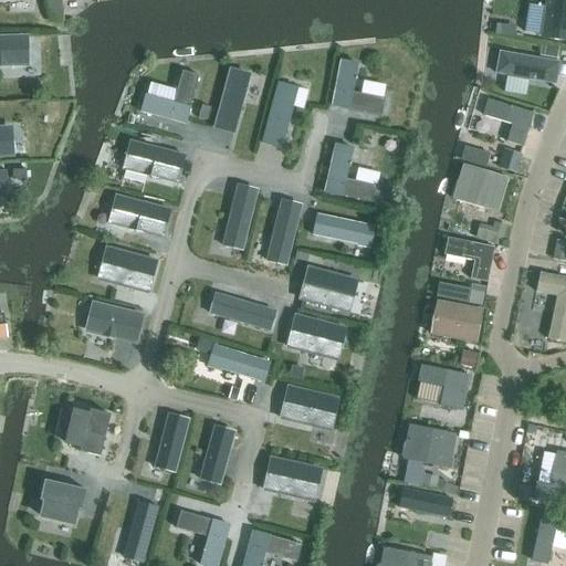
[(565,0),(547,0),(542,37),(565,40),(565,0)]
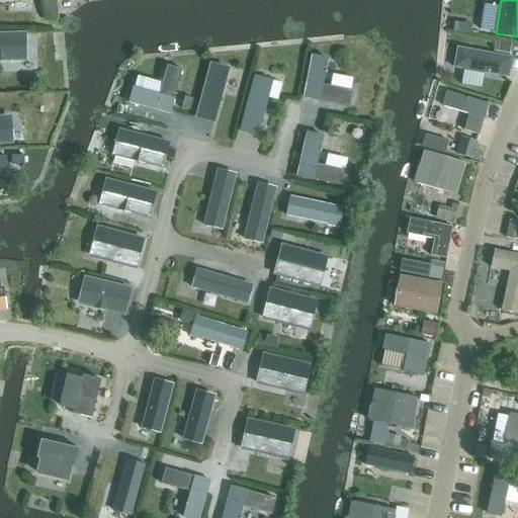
[(22,34),(0,34),(0,60),(23,60),(23,48),(24,46),(24,36),(22,34)]
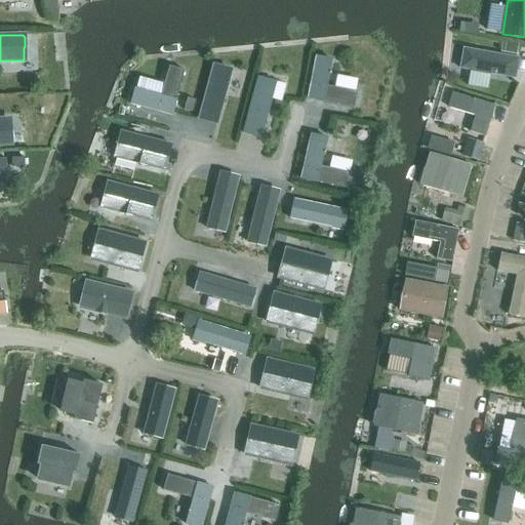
[(517,59),(462,49),(459,67),(514,77),(517,59)]
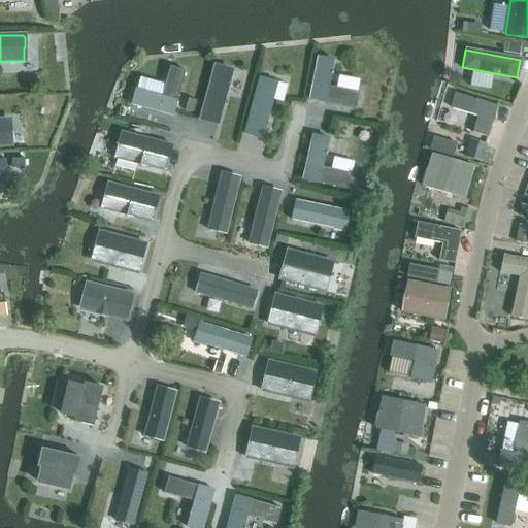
[(318,57),(309,99),(356,108),(359,93),(357,92),(336,88),(327,87),(332,60),(318,57)]
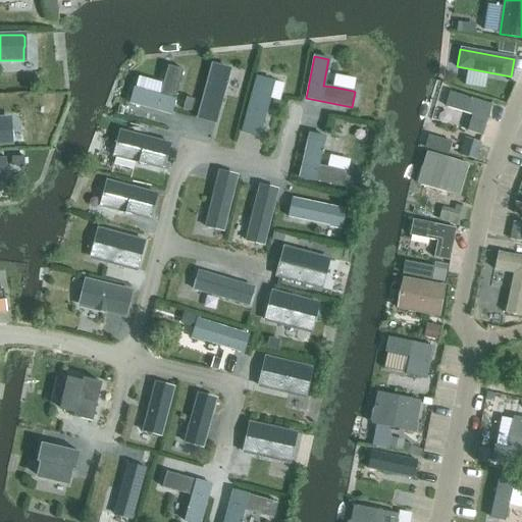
[(212,65),(198,118),(215,123),(225,85),(227,85),(228,82),(226,81),(229,70),(212,65)]
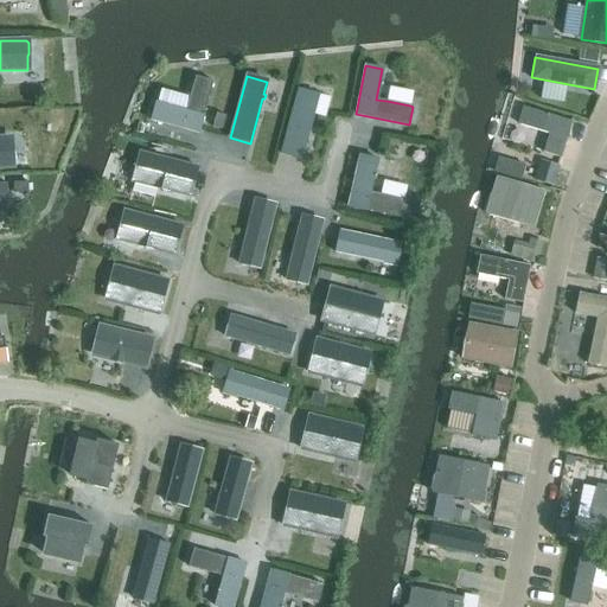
[(155,103),(151,121),(198,134),(213,82),(196,77),(186,112),(155,103)]
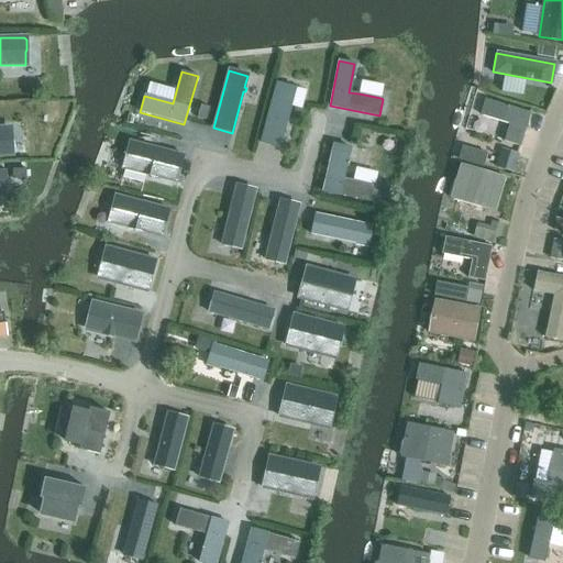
[(276,84),(261,143),(279,147),(290,106),(288,106),(294,88),(276,84)]
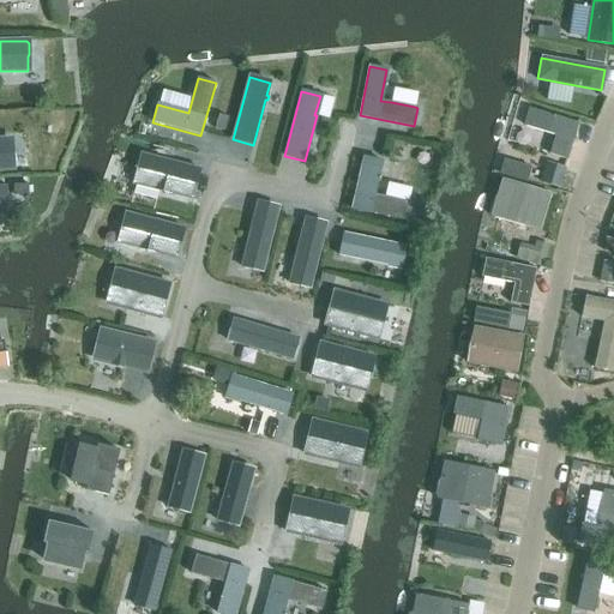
[(551,154),(569,158),(579,122),(530,108),(524,126),(557,136),(551,154)]
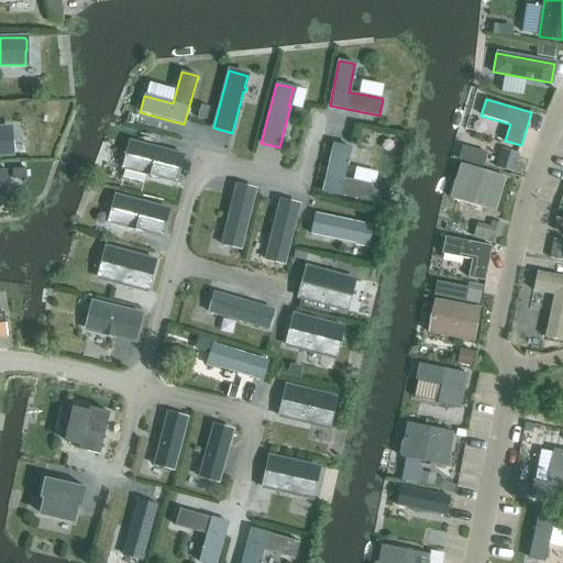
[(209,108),(201,106),(197,118),(206,120),(209,108)]
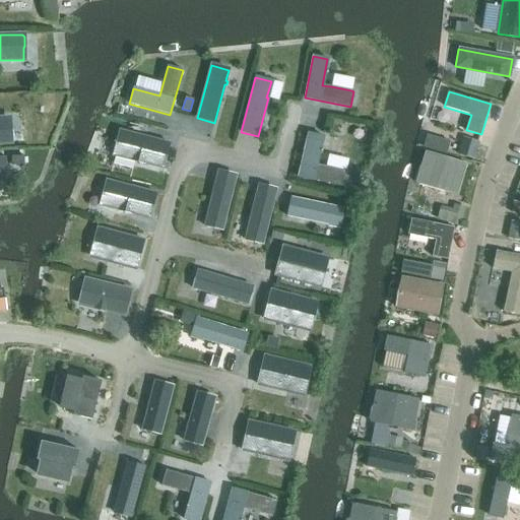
[(8,118),(0,118),(0,144),(9,144),(11,142),(10,133),(9,131),(8,118)]
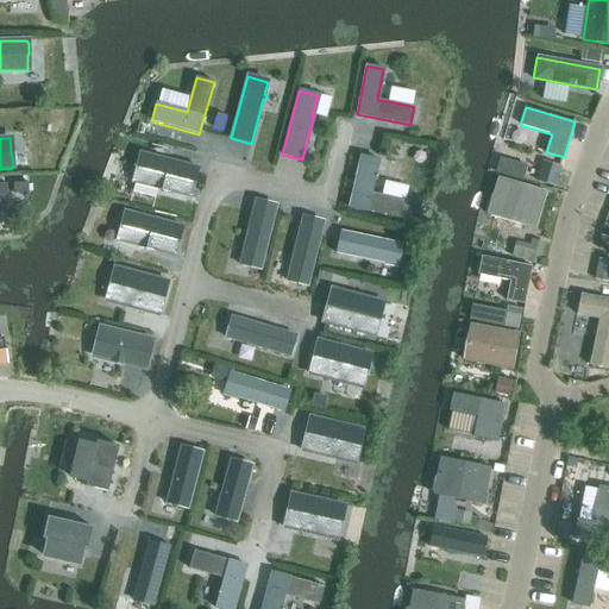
[(142,154),(135,183),(152,188),(190,198),(199,168),(142,154)]
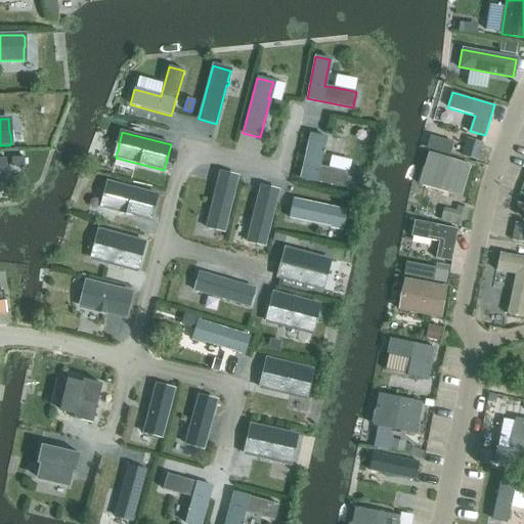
[(310,134),(300,178),(347,189),(351,173),(348,173),(329,168),(319,166),(326,138),(310,134)]
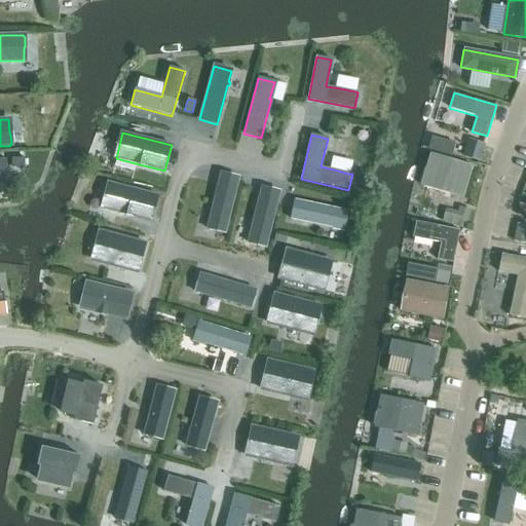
[(452,155),(456,142),(434,135),(429,149),(452,155)]
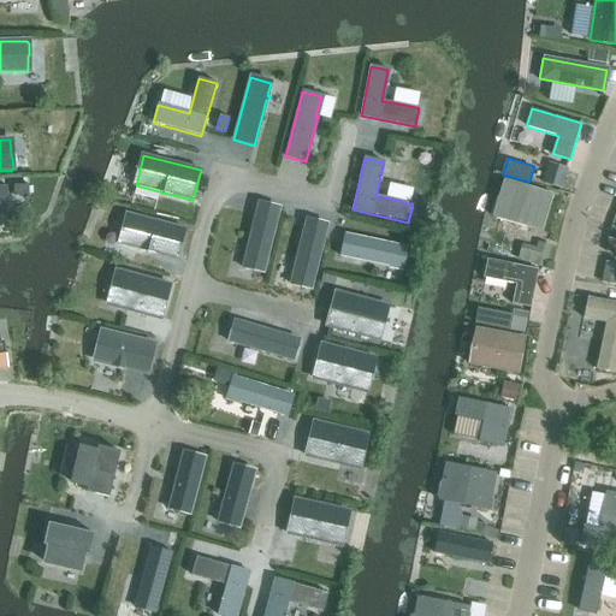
[(562,188),(568,169),(552,163),(545,182),(562,188)]
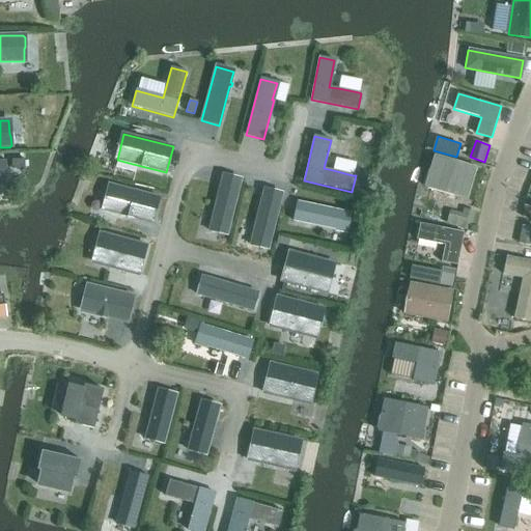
[(425,187),(467,199),(477,167),(436,155),(425,187)]
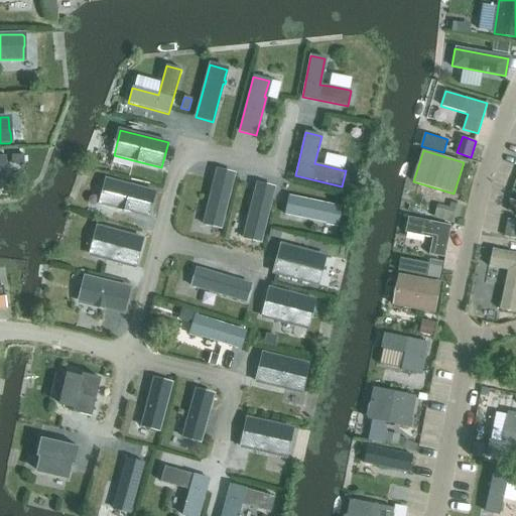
[(24,155),(11,155),(12,164),(24,163),(24,155)]
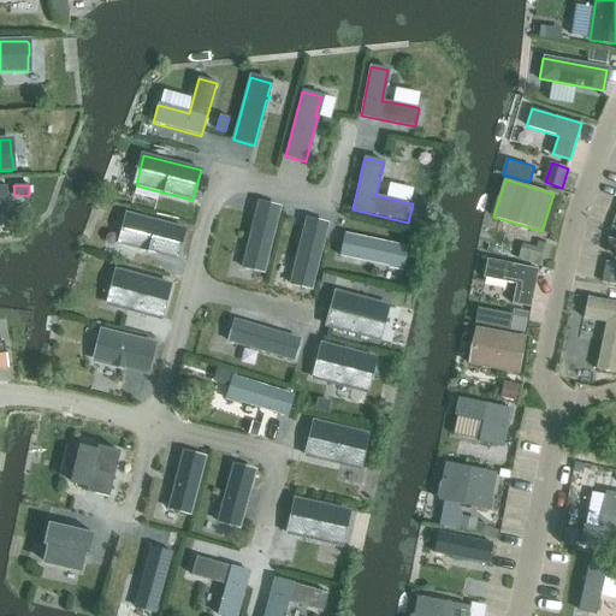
[(424,229),(430,207),(416,202),(410,224),(424,229)]
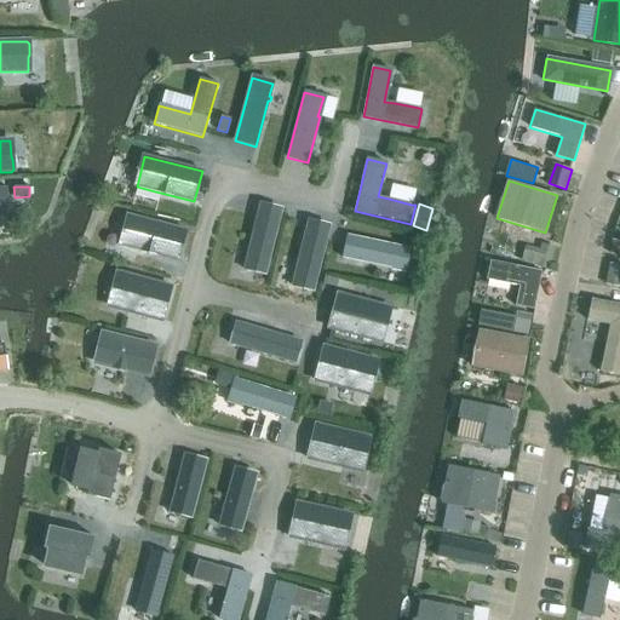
[(246,259),(244,268),(246,270),(253,273),(257,271),(265,274),(281,210),(262,205),(248,258),(246,259)]
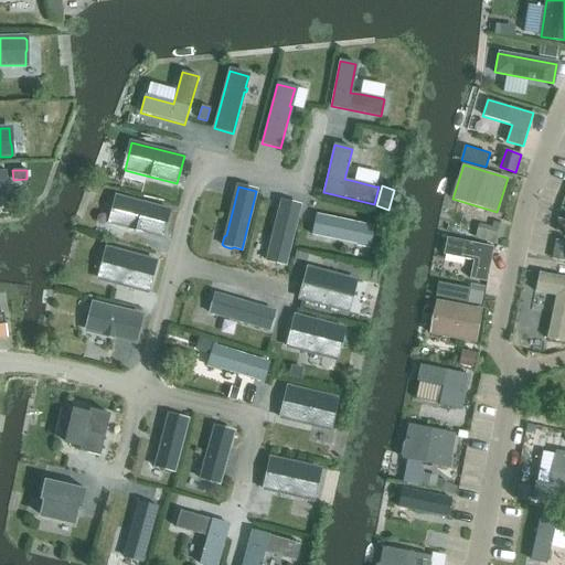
[(117,196),(110,224),(162,237),(169,211),(117,196)]
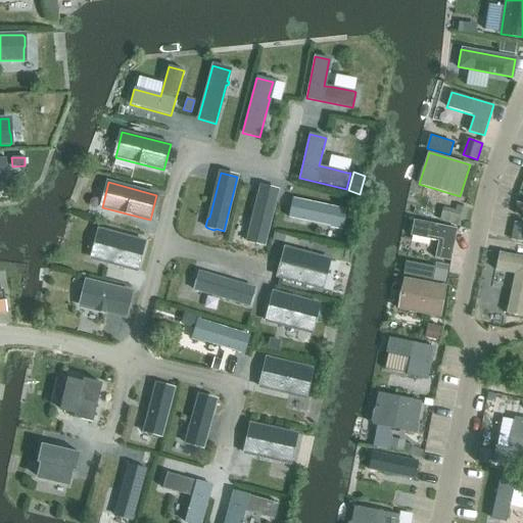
[(247,233),(246,240),(247,242),(254,244),(257,243),(264,244),(278,191),(262,187),(250,231),(247,233)]
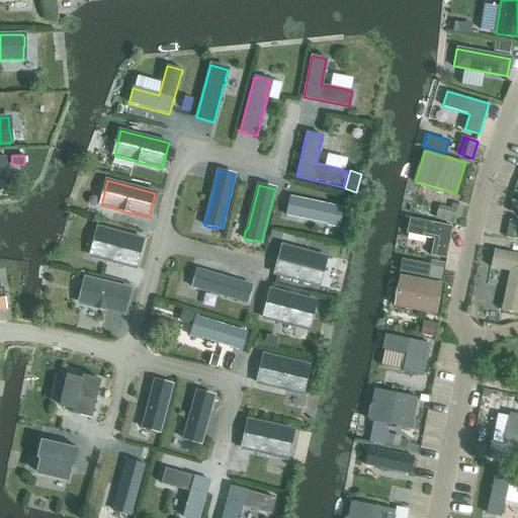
[(289,197),(285,216),(328,225),(329,227),(337,228),(339,227),(340,219),(339,217),(341,208),(289,197)]
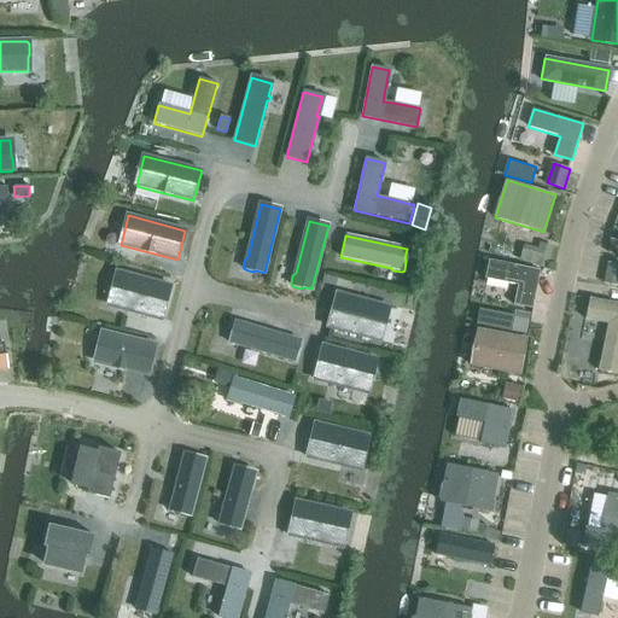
[(548,267),(554,248),(526,239),(520,260),(548,267)]
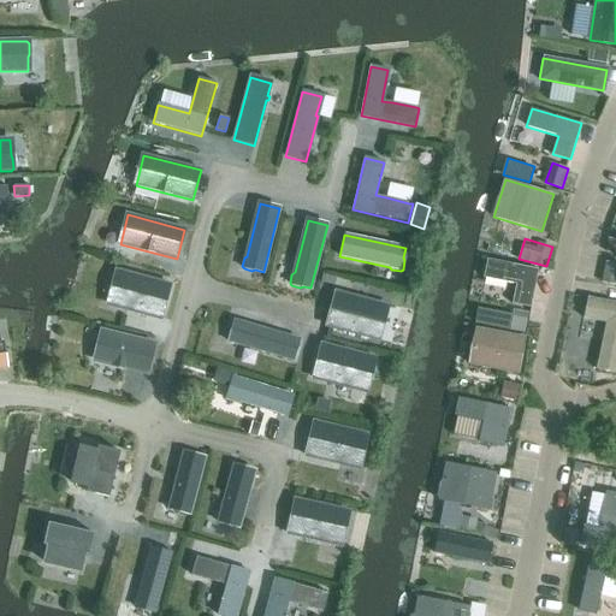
[(602,282),(615,285),(615,260),(608,259),(602,282)]
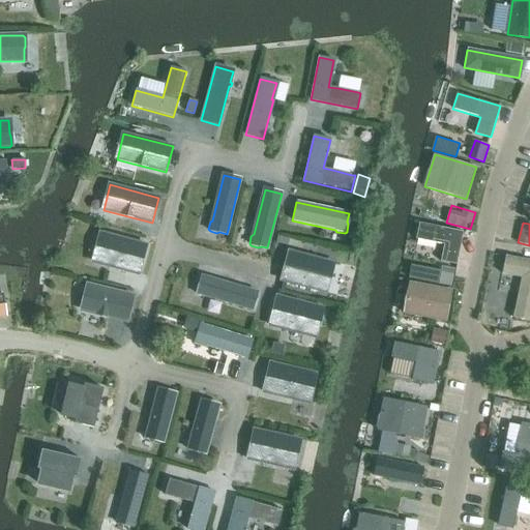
[(440,262),(455,265),(462,232),(420,224),(417,239),(444,245),(440,262)]
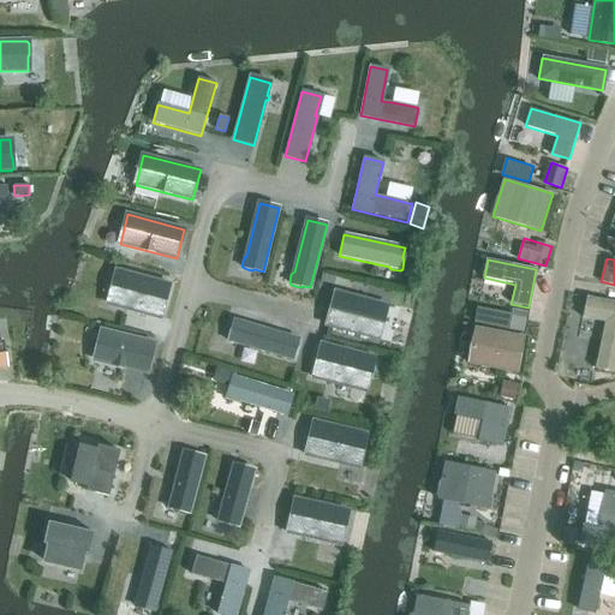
[(115,293),(112,308),(126,311),(127,310),(161,318),(171,285),(123,273),(118,293),(115,293)]
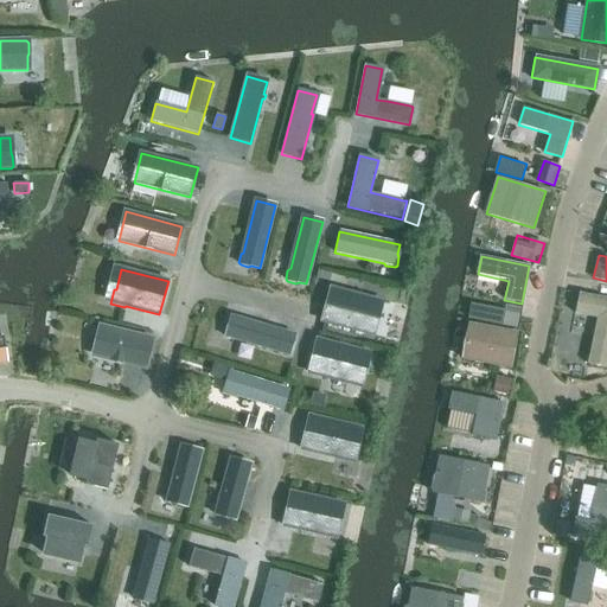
[(332,274),(318,270),(315,278),(330,281),(332,274)]
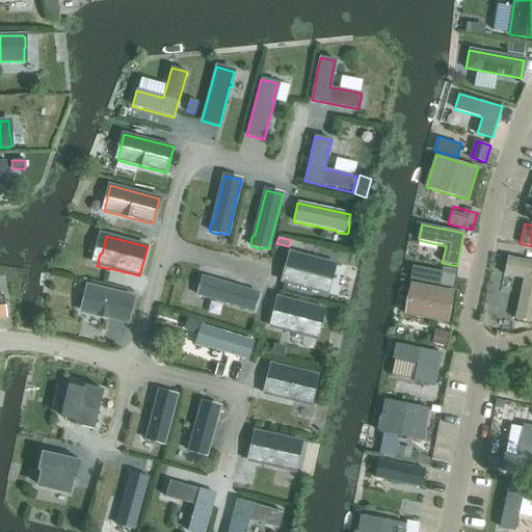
[(289,253),(282,283),(321,293),(326,273),(327,274),(330,262),(319,259),(319,261),(289,253)]
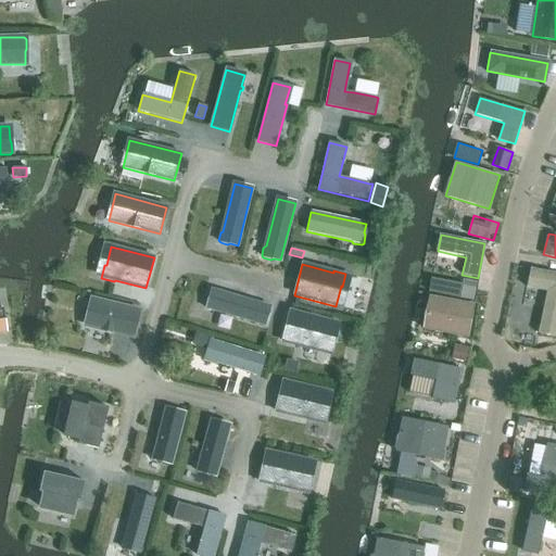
[(539,333),(555,337),(555,273),(530,268),(527,287),(547,291),(539,333)]
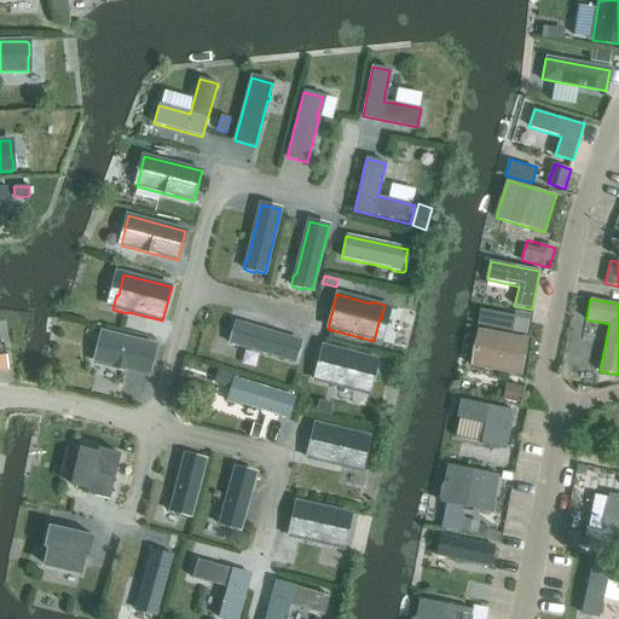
[(232,334),(230,341),(231,345),(239,347),(242,346),(295,360),(300,342),(237,324),(235,331),(232,334)]
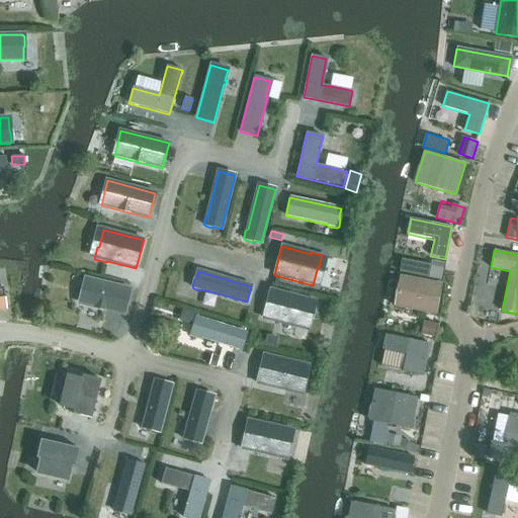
[(396,306),(435,314),(441,282),(402,275),(396,306)]
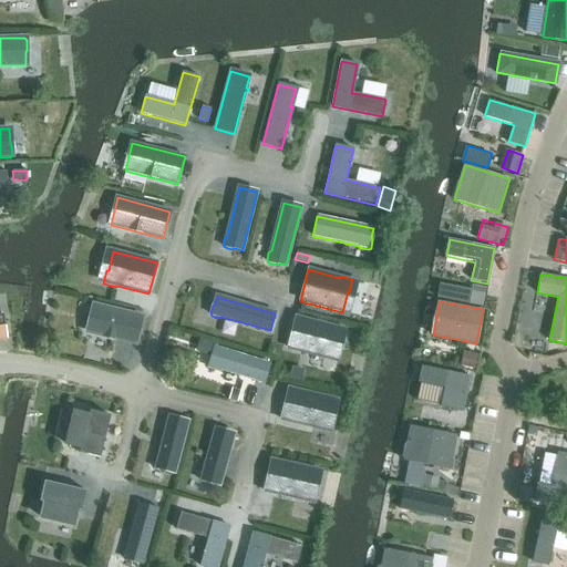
[(92,319),(89,331),(90,333),(106,337),(106,336),(112,337),(112,339),(135,344),(142,317),(95,306),(93,307),(90,317),(92,319)]
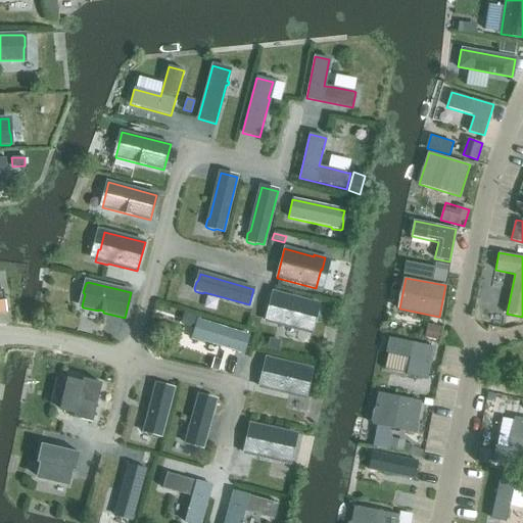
[(273,292),(266,321),(295,329),(295,330),(306,333),(310,322),(308,321),(313,302),(273,292)]
